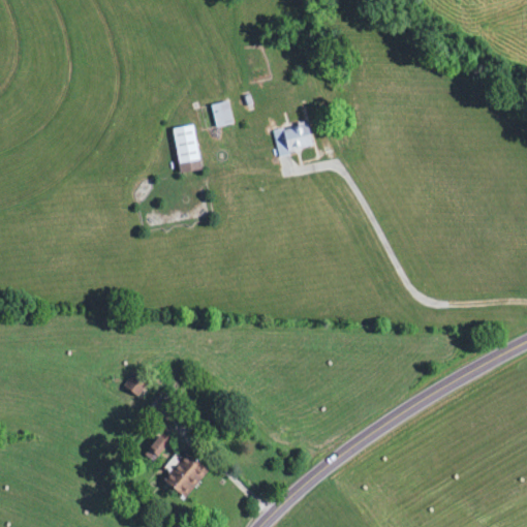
[(234,124),(228,100),(212,104),(217,128),(234,124)]
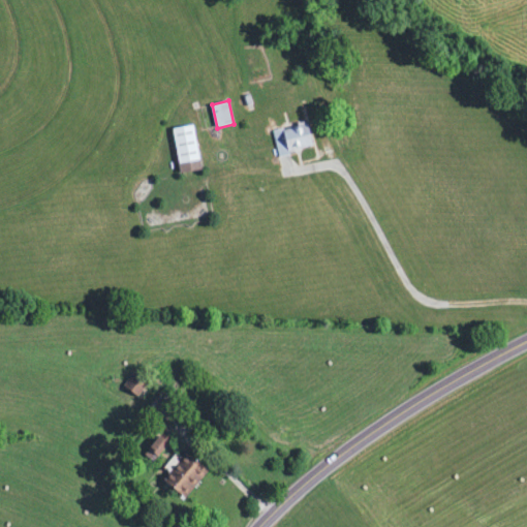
[(313,145),(307,122),(281,130),(288,152),(313,145)]
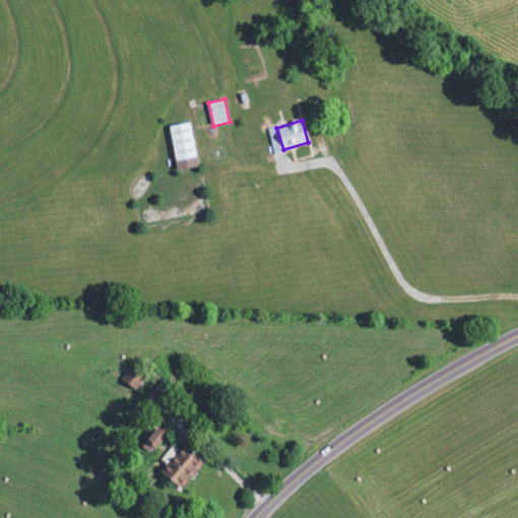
[(197,167),(191,123),(171,126),(177,170),(197,167)]
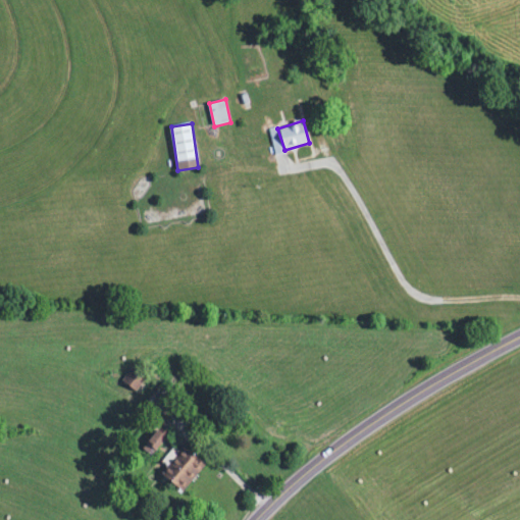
[(147,377),(133,366),(123,379),(137,390),(147,377)]
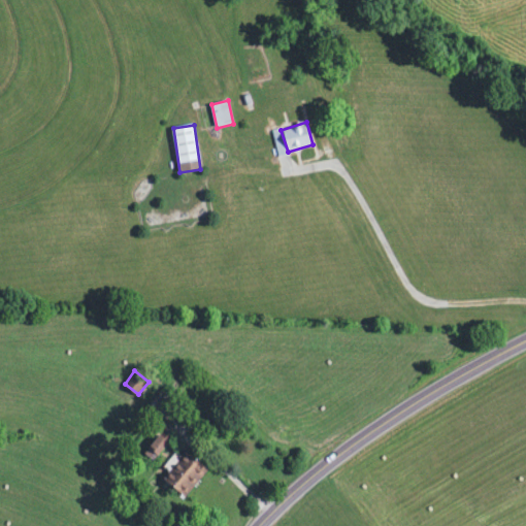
[(178,406),(166,397),(157,409),(169,419),(178,406)]
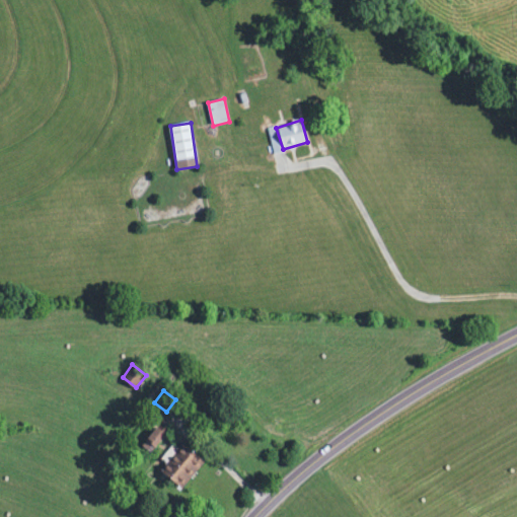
[(152,452),(167,430),(158,423),(143,445),(152,452)]
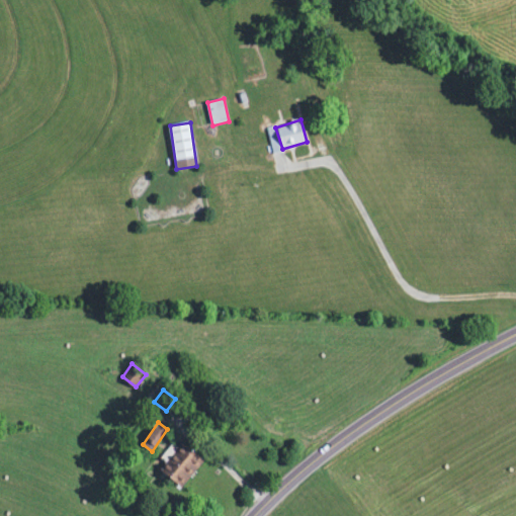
[(160,467),(181,486),(203,460),(183,442),(160,467)]
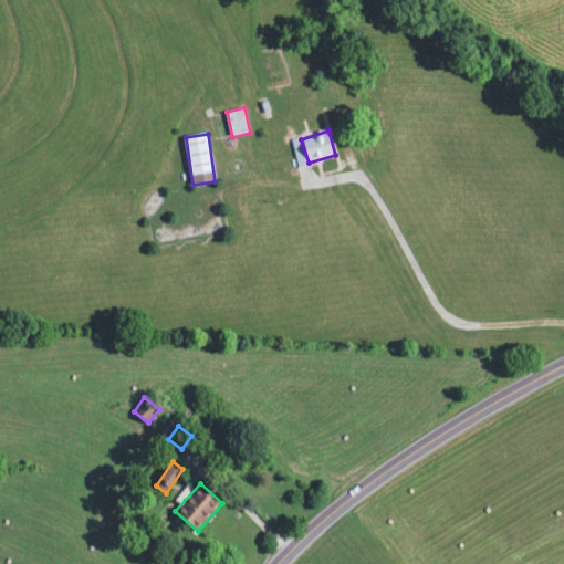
All buildings are outlined.
